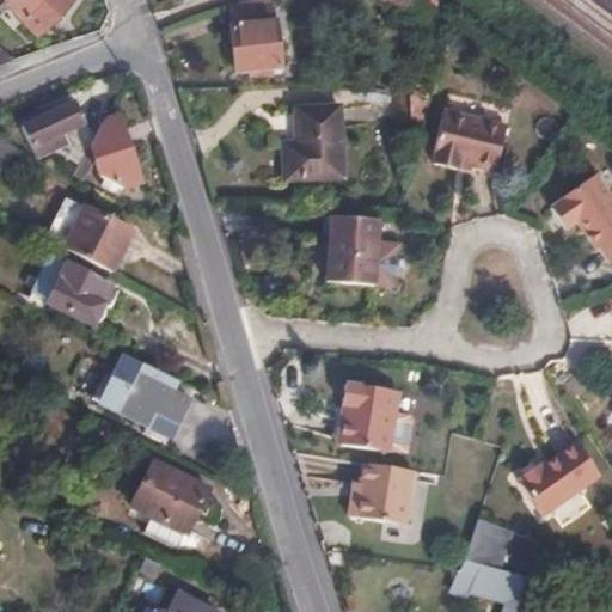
[(67,0),(6,0),(6,1),(36,31),(67,0)]
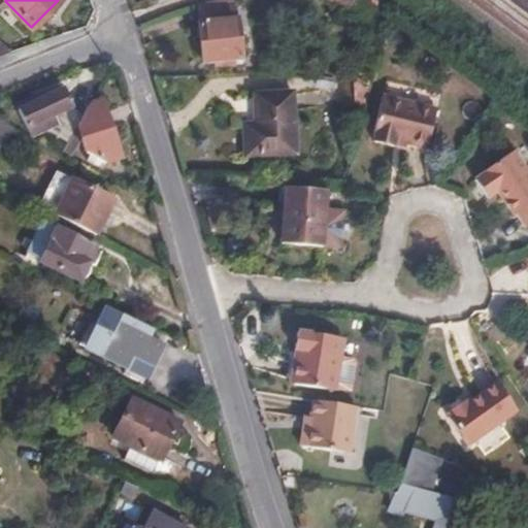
[(223,0),(223,1),(199,3),(199,21),(197,21),(201,62),(240,59),(236,17),(246,15),(245,0),(223,0)]
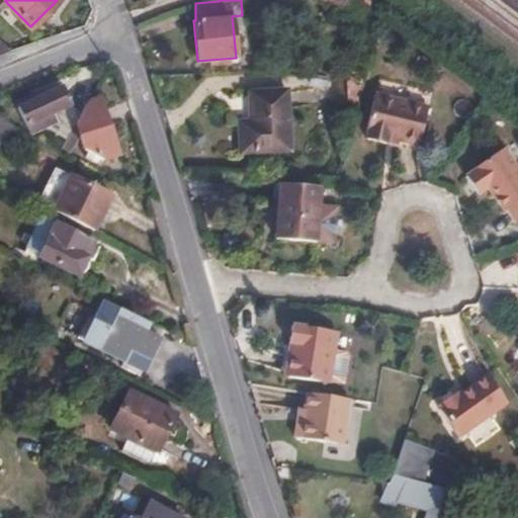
[(343,0),(325,0),(338,8),(343,0)]
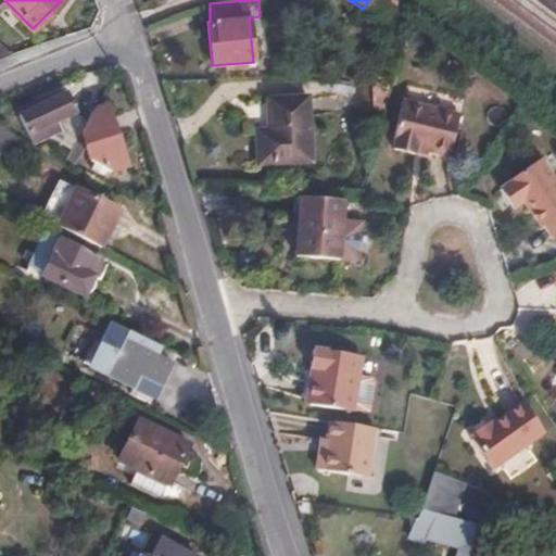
[(371,0),(370,4),(392,12),(395,0),(371,0)]
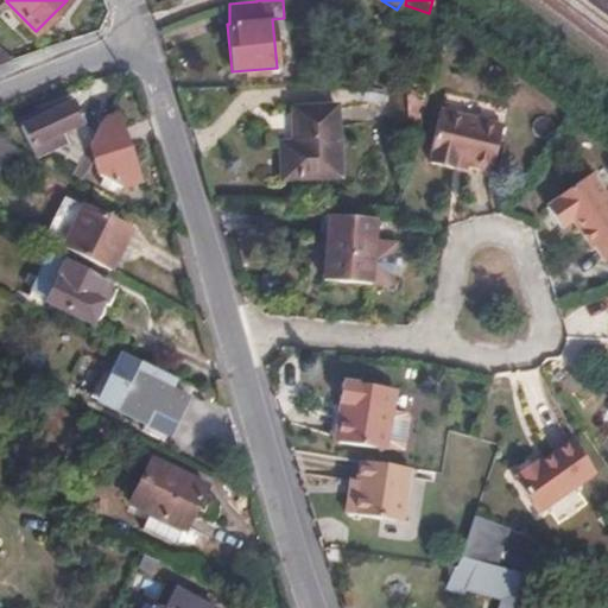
[(82,122),(74,101),(24,122),(35,152),(62,140),(58,133),(82,122)]
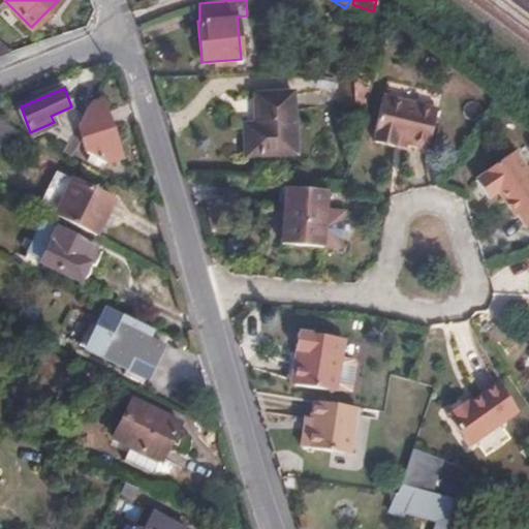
[(291,89),(254,91),(255,121),(243,122),(245,152),(296,150),(291,89)]
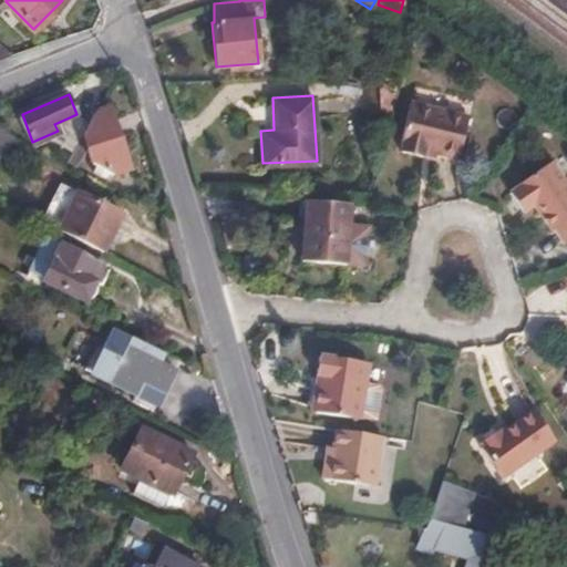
[(473,113),(412,99),(401,140),(405,141),(403,148),(426,154),(428,148),(463,156),(473,113)]
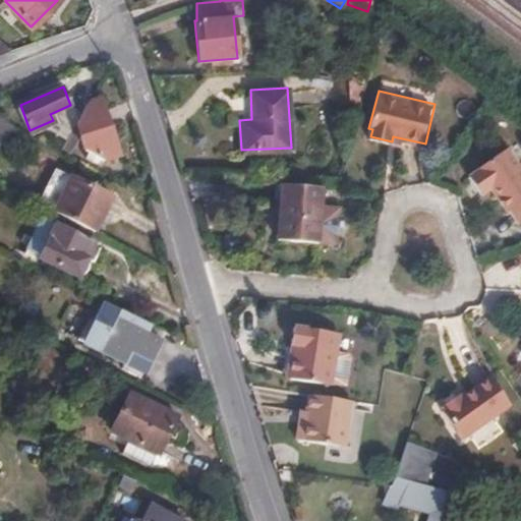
[(87,100),(59,148),(66,152),(79,130),(82,147),(103,157),(117,155),(99,98),(87,100)]
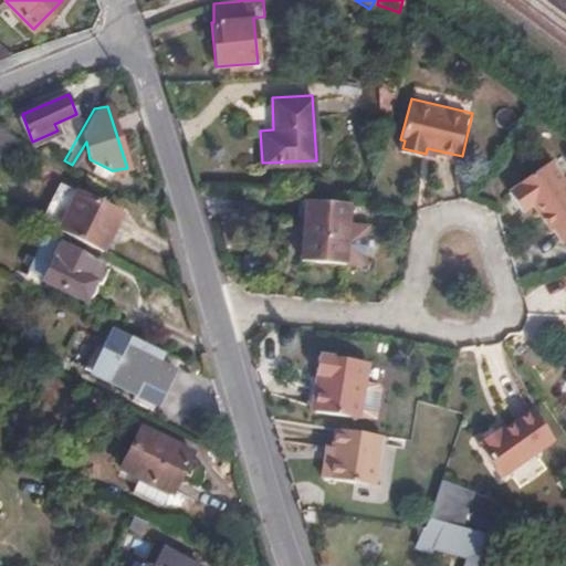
[(554,230),(564,247),(565,243),(565,186),(549,163),(516,186),(519,187),(507,196),(521,215),(532,207),(549,232),(554,230)]
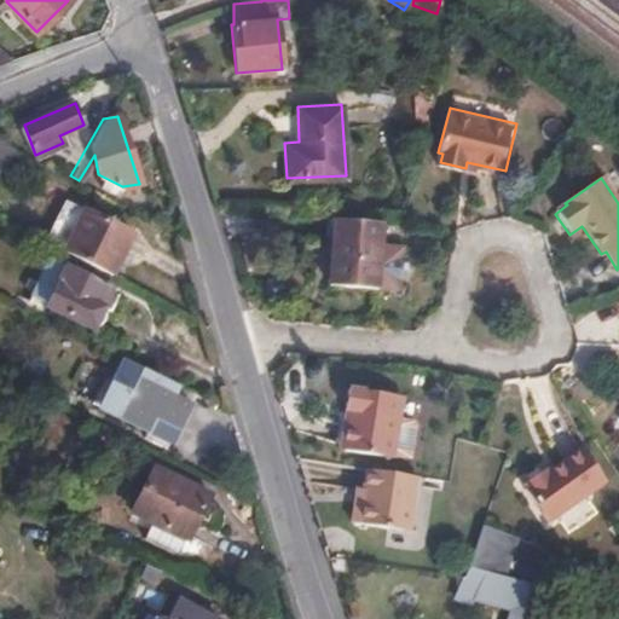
[(32,225),(29,232),(111,275),(132,232),(65,197),(47,233),(32,225)]
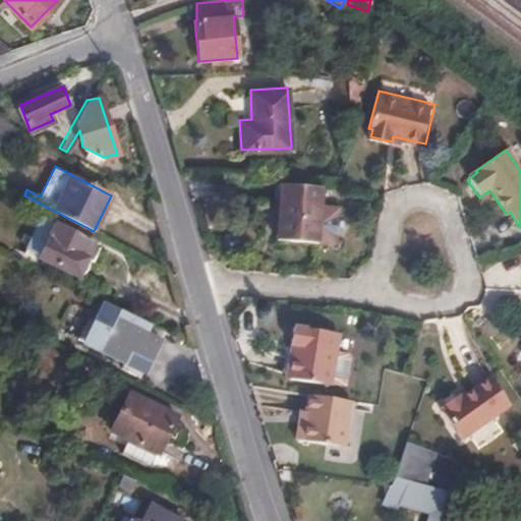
[(322,186),(281,183),(276,238),(315,242),(322,186)]
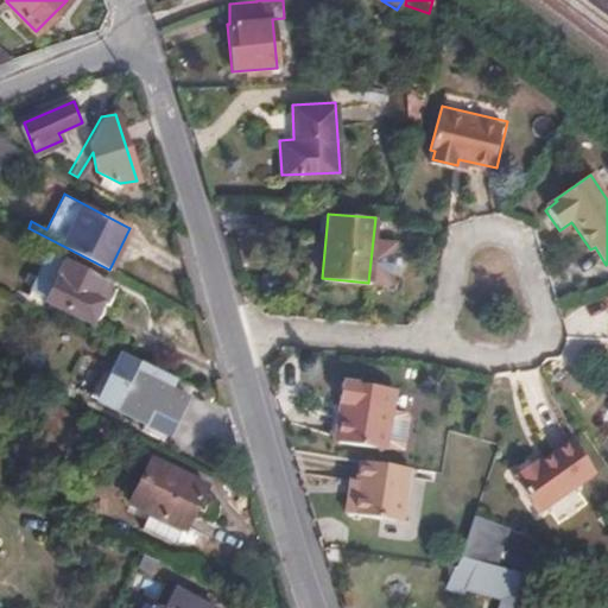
[(63,265),(46,255),(31,290),(92,321),(109,283),(64,260),(63,265)]
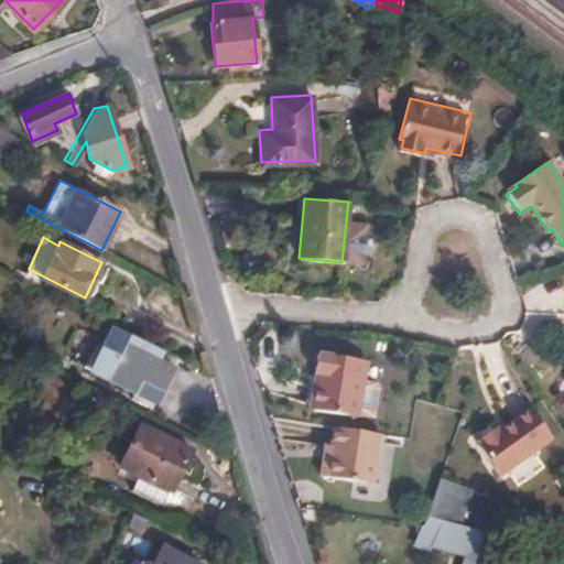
[(162,361),(167,351),(132,334),(106,322),(95,344),(85,365),(155,401),(174,367),(162,361)]
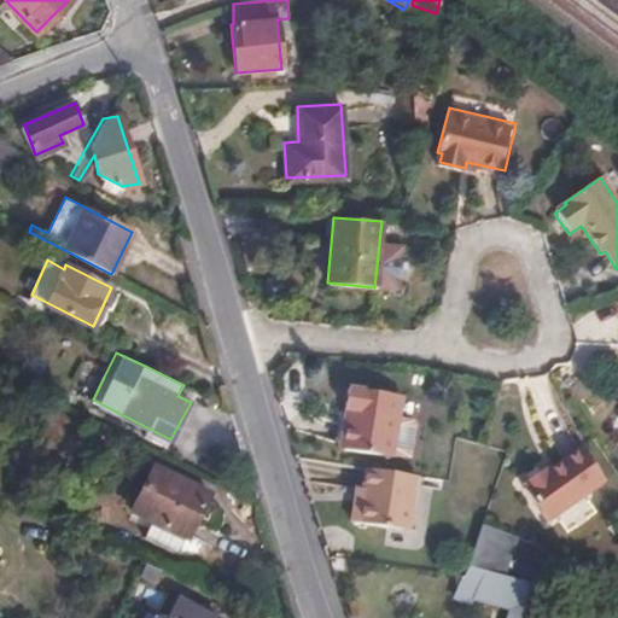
[(403,394),(349,382),(344,403),(353,406),(343,445),(392,454),(403,394)]
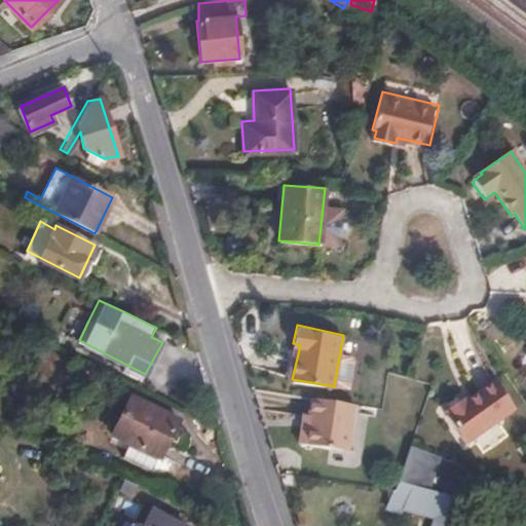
[(497,380),(468,401),(464,397),(449,407),(452,411),(447,415),(466,443),(515,409),(497,380)]
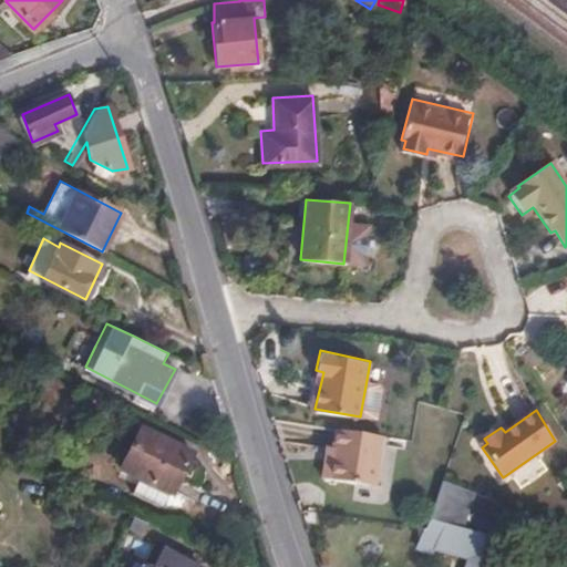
[(120,467),(137,476),(130,491),(162,507),(191,452),(141,428),(120,467)]
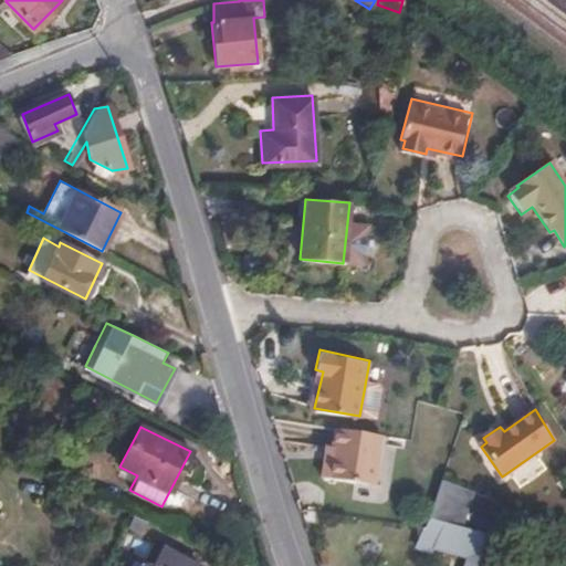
[(373,488),(383,437),(334,427),(328,458),(323,457),(320,478),(373,488)]
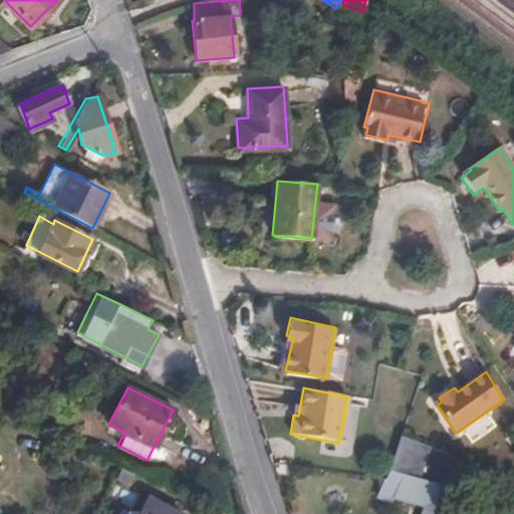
[(431,482),(441,451),(401,436),(391,469),(431,482)]
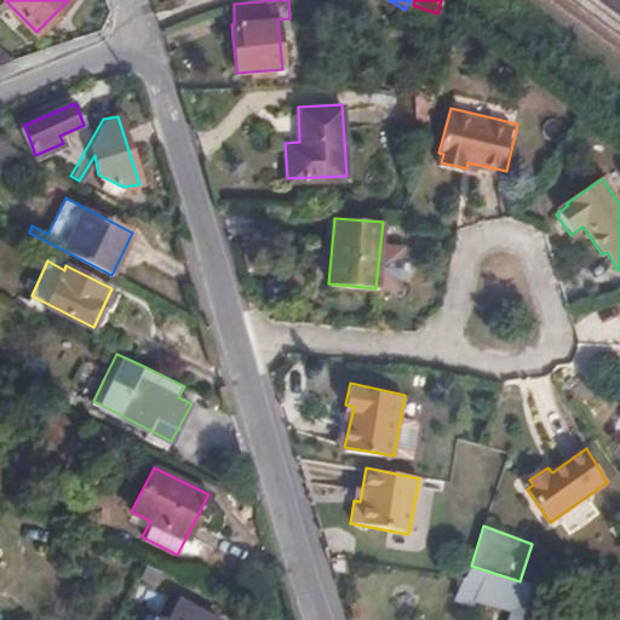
[(159,569),(148,563),(142,577),(153,581),(159,569)]
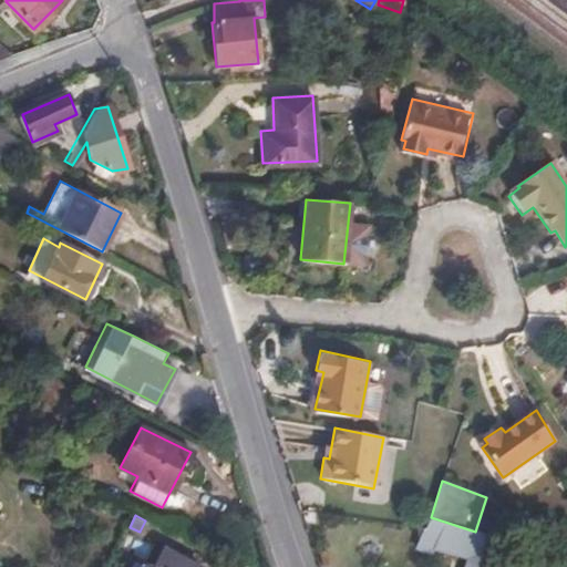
[(476,566),(487,535),(475,532),(431,517),(420,546),(468,560),(465,566),(476,566)]
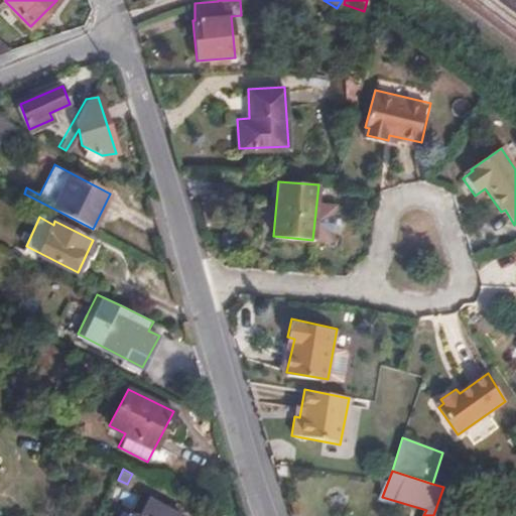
[(115,490),(112,502),(134,507),(137,495),(115,490)]
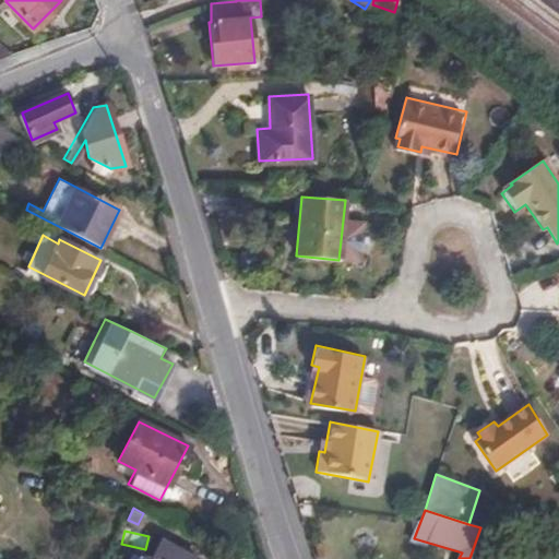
[(195,558),(163,542),(153,558),(150,557),(141,557),(139,558),(195,558)]
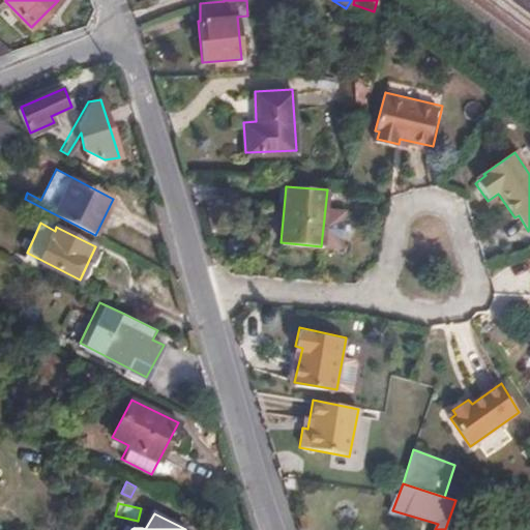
All buildings are outlined.
